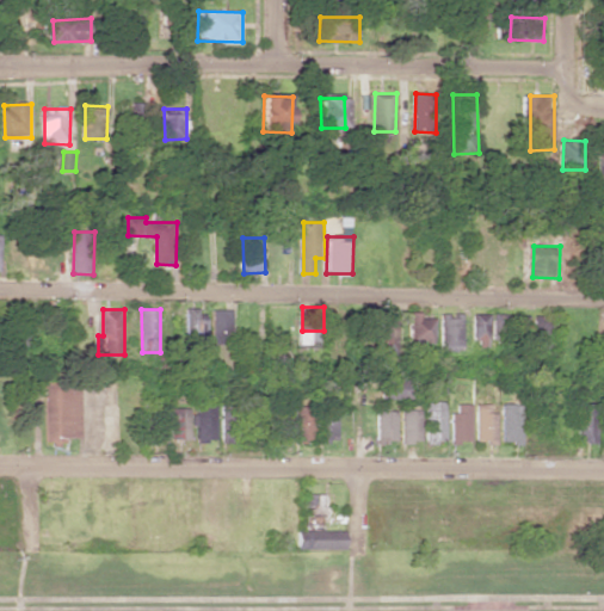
[(235,310),(215,309),(215,343),(234,344),(235,310)]
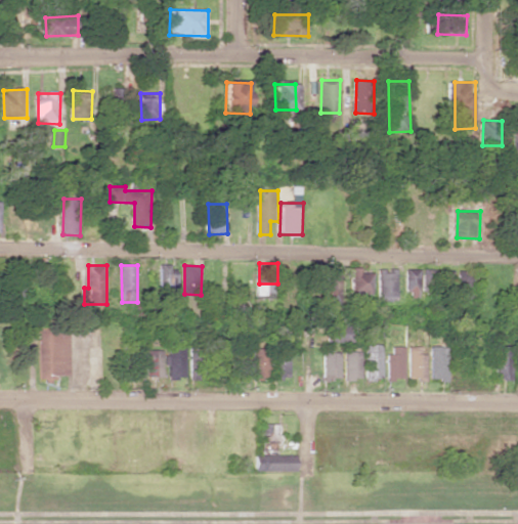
[(179,293),(179,267),(162,266),(161,292),(179,293)]
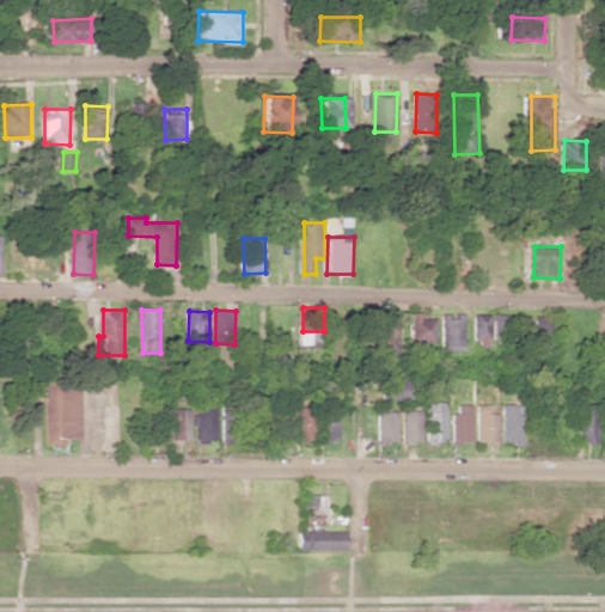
[(439,319),(425,318),(425,312),(415,312),(414,346),(439,346),(439,319)]
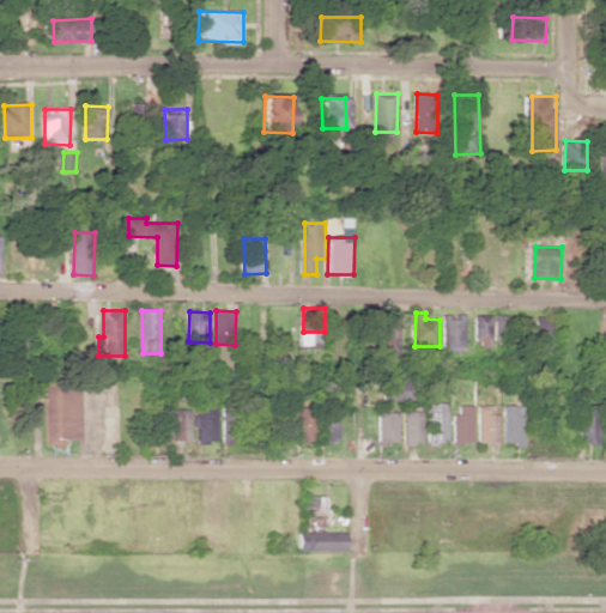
[(468,314),(447,315),(447,352),(468,351),(468,314)]
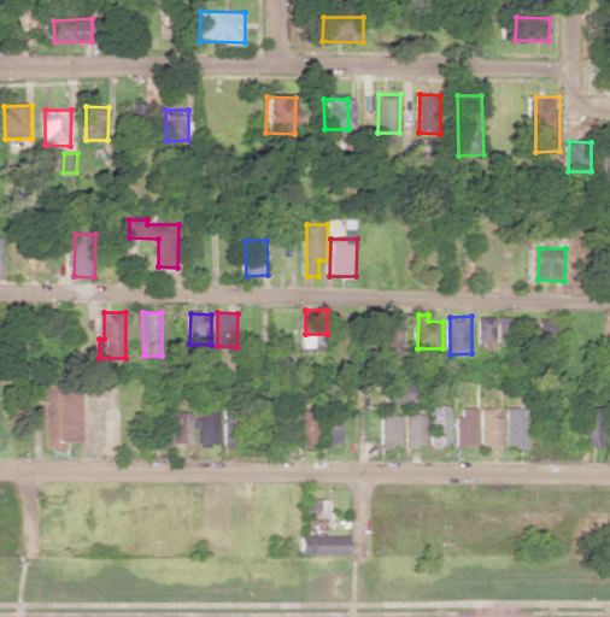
[(484,351),(499,351),(499,317),(485,317),(484,351)]
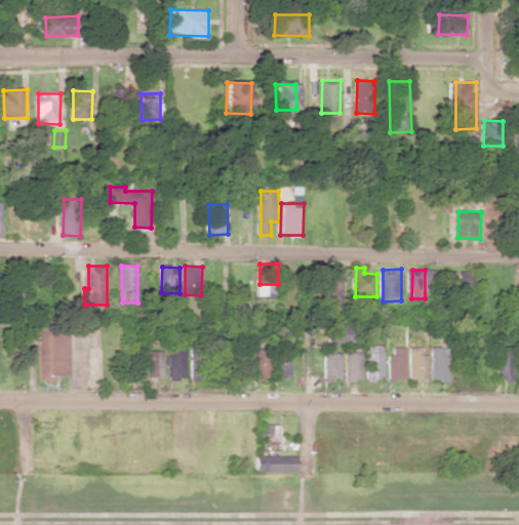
[(476,299),(477,272),(462,272),(461,298),(476,299)]
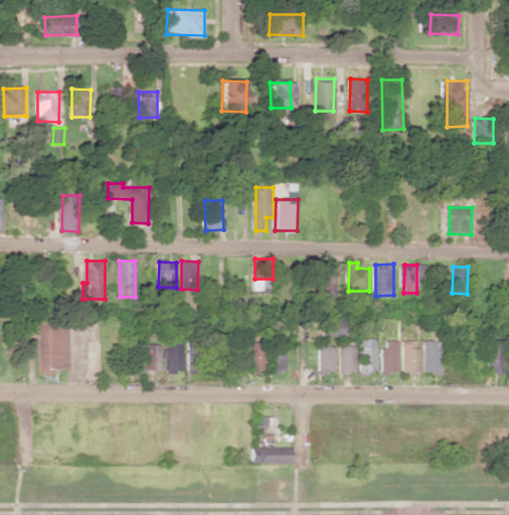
[(16,295),(29,293),(26,268),(13,269),(16,295)]
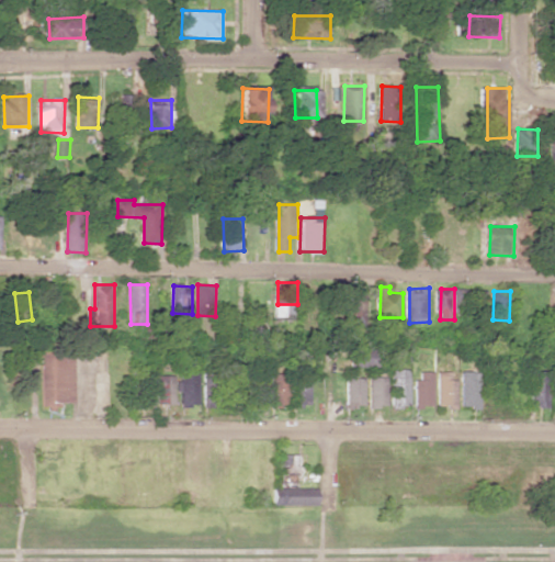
[(369,296),(352,295),(352,326),(369,327),(369,296)]
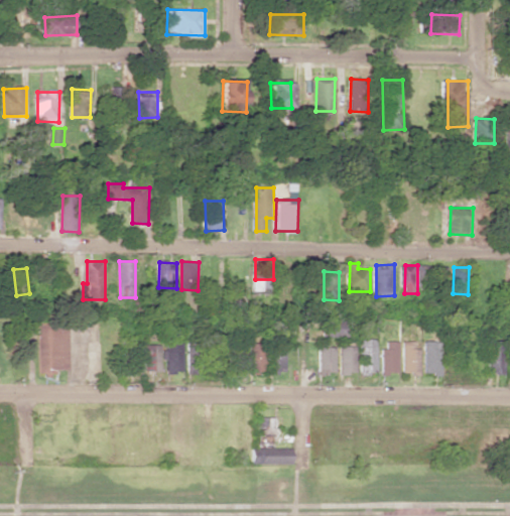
[(324,337),(350,337),(351,320),(324,320),(324,337)]
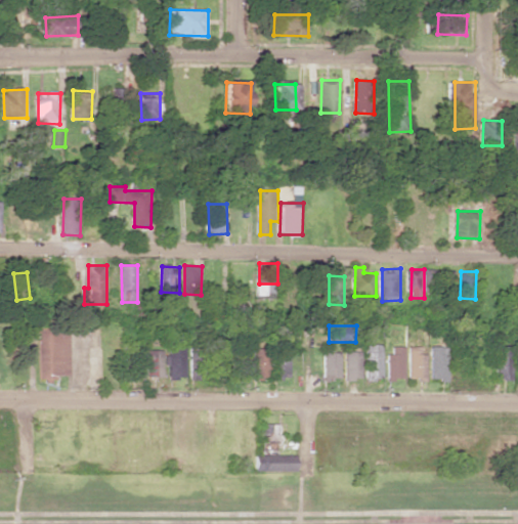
[(74,378),(72,329),(41,330),(43,379),(74,378)]
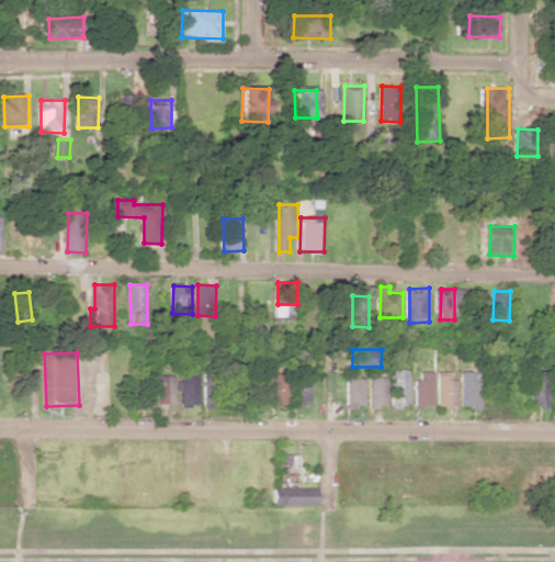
[(412,369),(395,370),(395,407),(414,407),(412,369)]
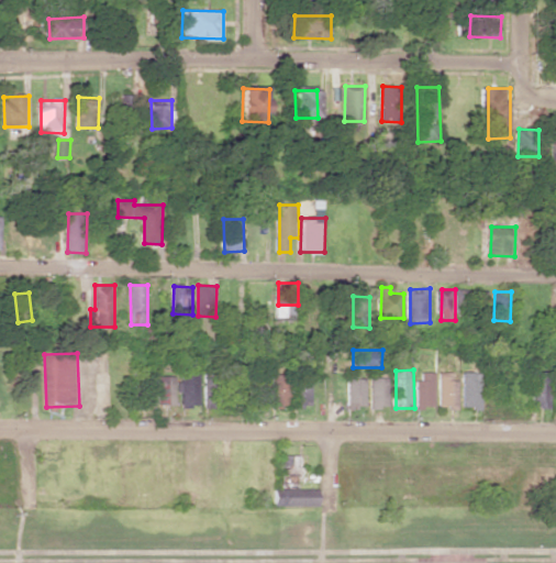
[(533,408),(552,408),(552,372),(533,372),(533,408)]
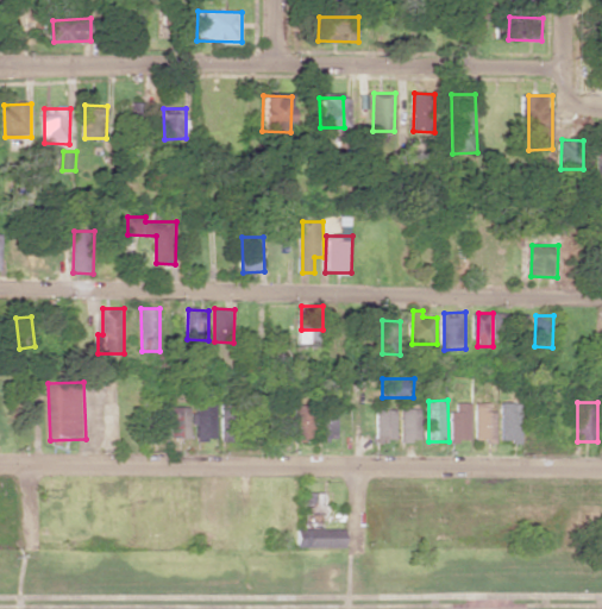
[(474,403),(455,403),(455,440),(472,440),(474,403)]
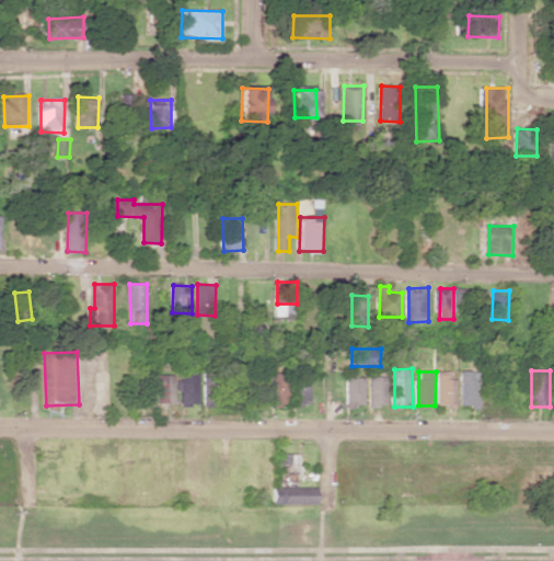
[(481,371),(462,371),(464,407),(482,407),(481,371)]
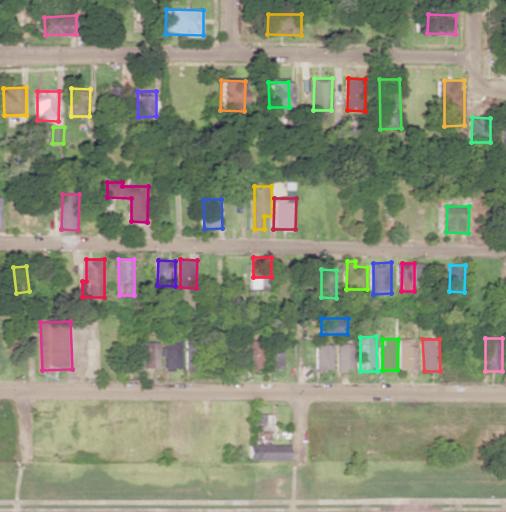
[(184,370),(185,340),(166,340),(166,357),(169,357),(168,370),(184,370)]
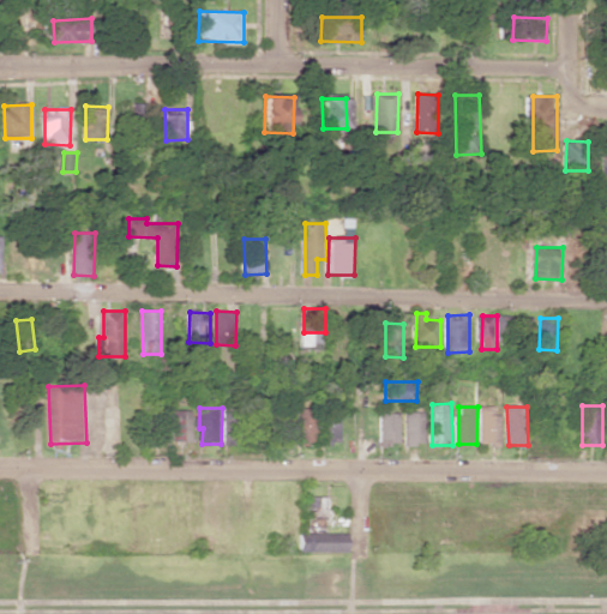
[(228,408),(227,444),(247,444),(248,408),(228,408)]
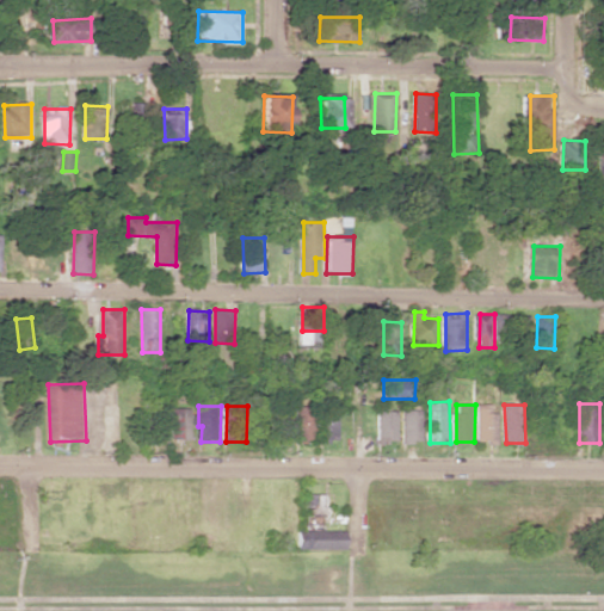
[(294,442),(295,406),(267,406),(266,440),(294,442)]
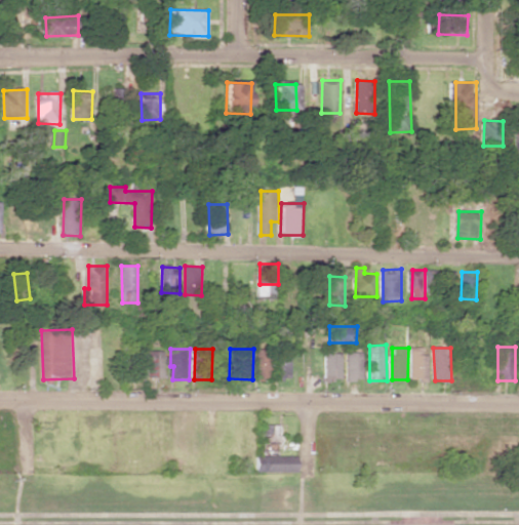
[(257,379),(278,379),(278,378),(294,378),(293,349),(256,349),(257,379)]
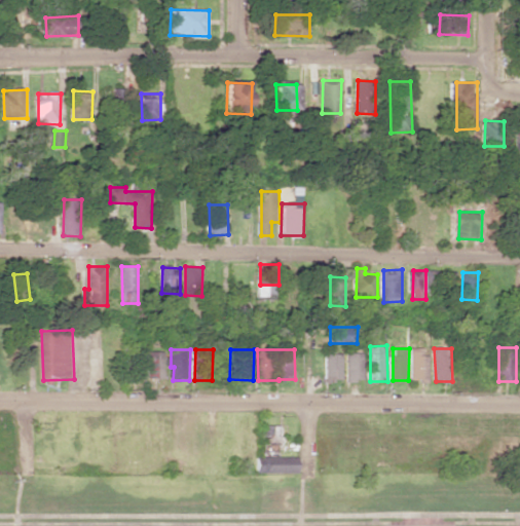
[(413,380),(431,380),(431,351),(413,350),(413,380)]
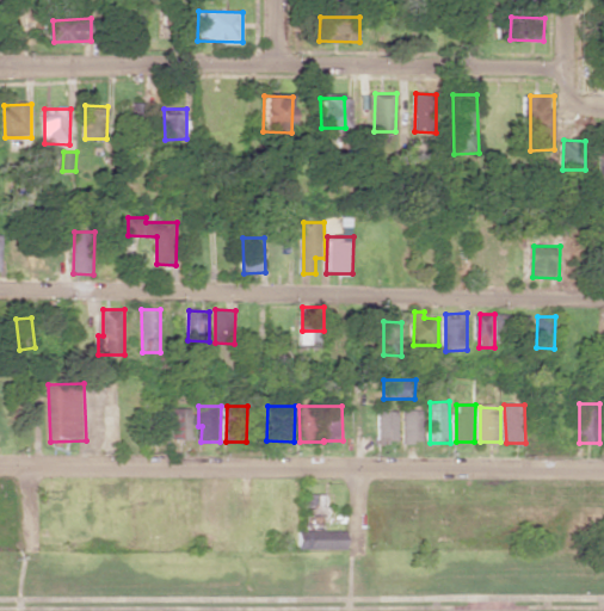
[(170,408),(151,408),(151,440),(168,442),(170,408)]
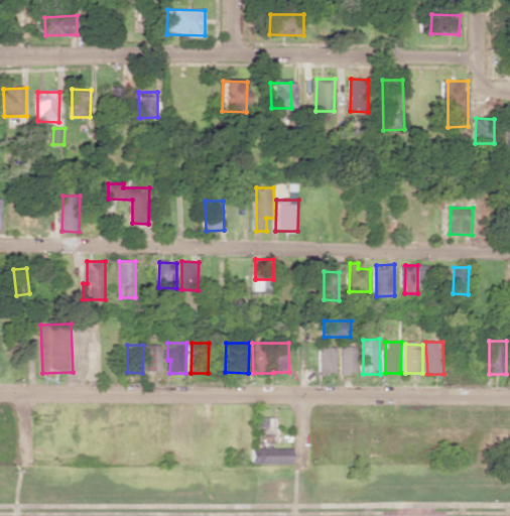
[(147,371),(163,371),(164,345),(147,345),(147,371)]
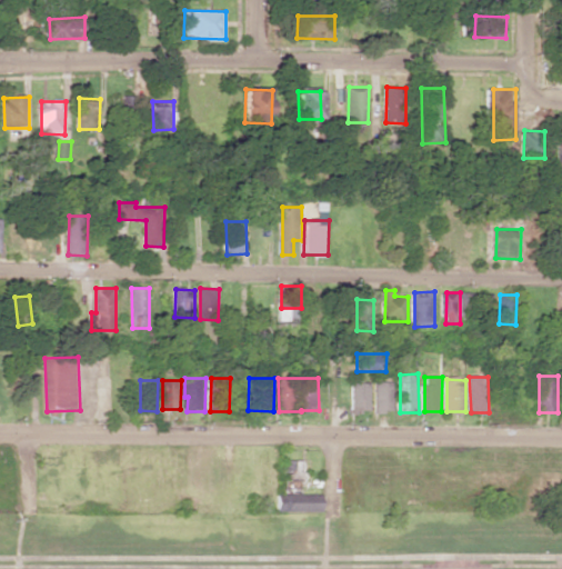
[(395,381),(378,382),(378,412),(395,412),(395,381)]
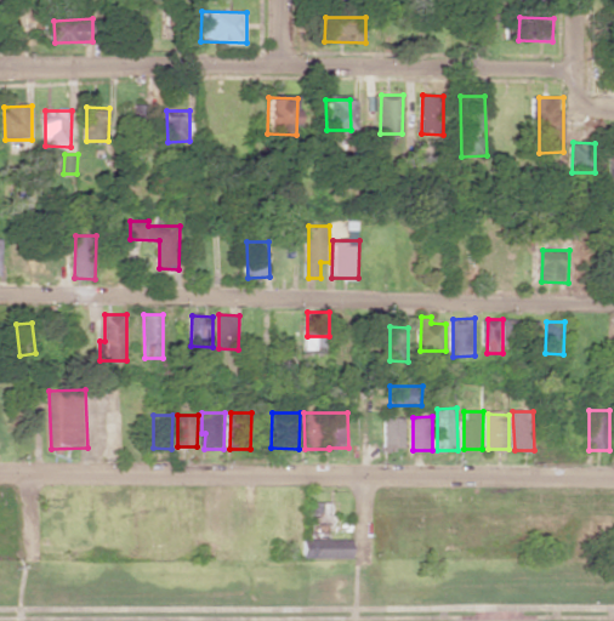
[(407,449),(407,417),(387,417),(387,449),(407,449)]
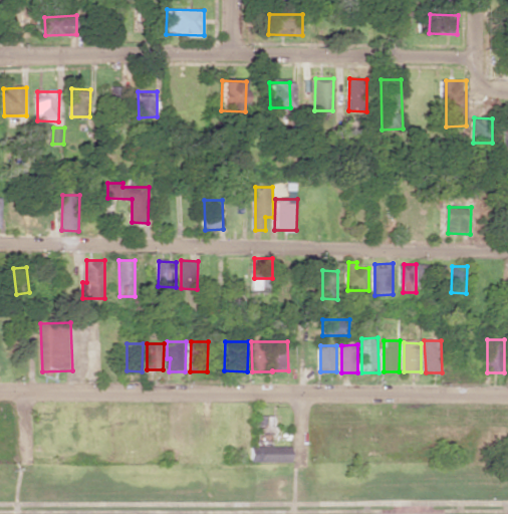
[(260,446),(280,445),(279,416),(259,416),(260,446)]
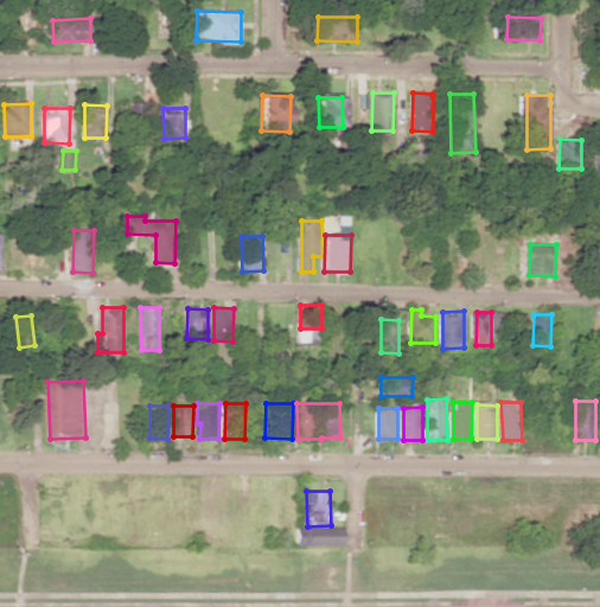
[(300,528),(300,547),(348,547),(348,528),(300,528)]
